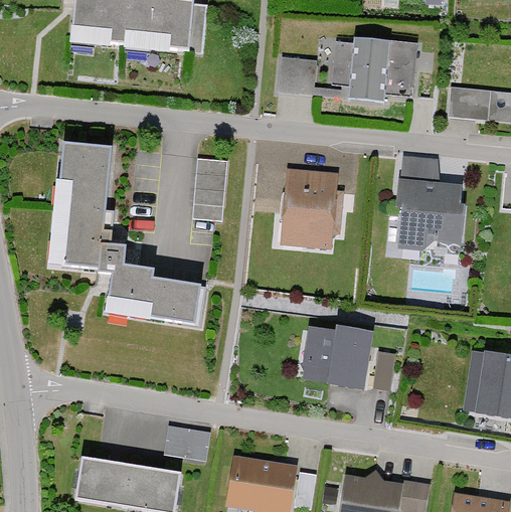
[(71,0),(69,39),(188,48),(191,0),(71,0)]
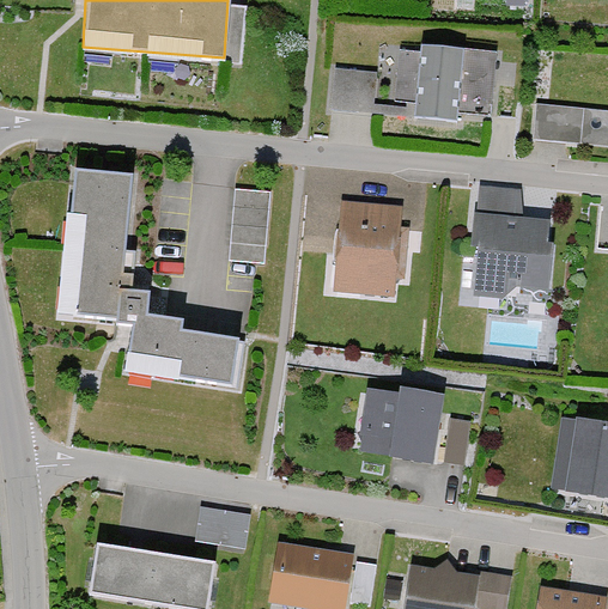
[(496,119),(502,49),(419,43),(414,111),(496,119)]
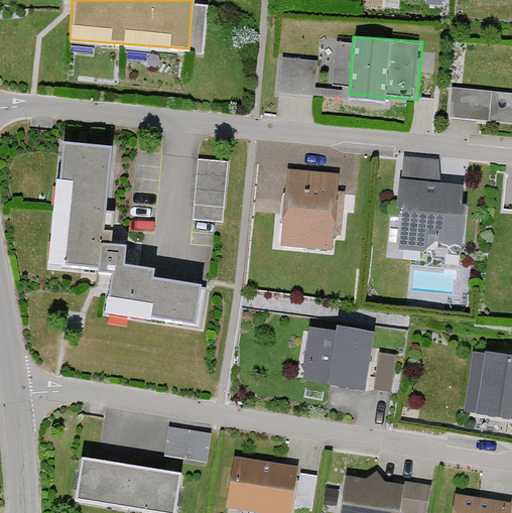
[(287,47),(285,86),(321,88),(323,49),(287,47)]
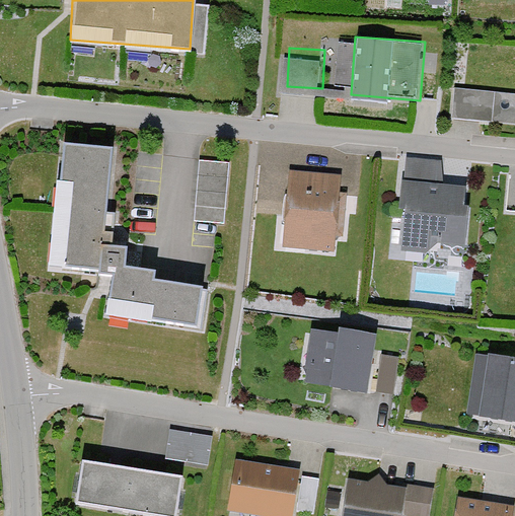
[(101,240),(111,241),(116,209),(104,207),(113,147),(66,140),(49,264),(97,270),(101,240)]
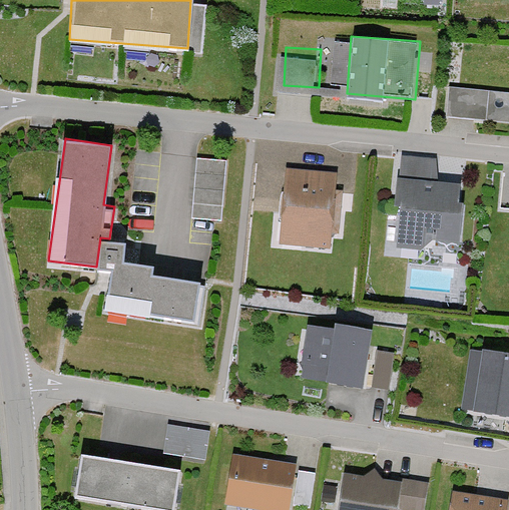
[(434,180),(436,158),(401,155),(399,177),(397,177),(394,205),(401,206),(397,245),(428,248),(429,238),(459,241),(463,201),(457,201),(458,182),(434,180)]
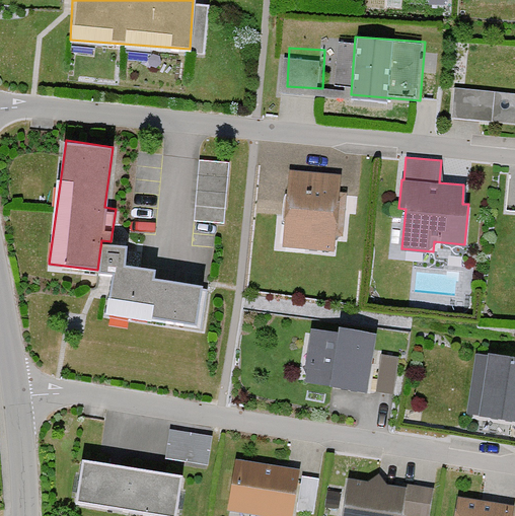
[(222,226),(230,162),(200,159),(193,223),(222,226)]
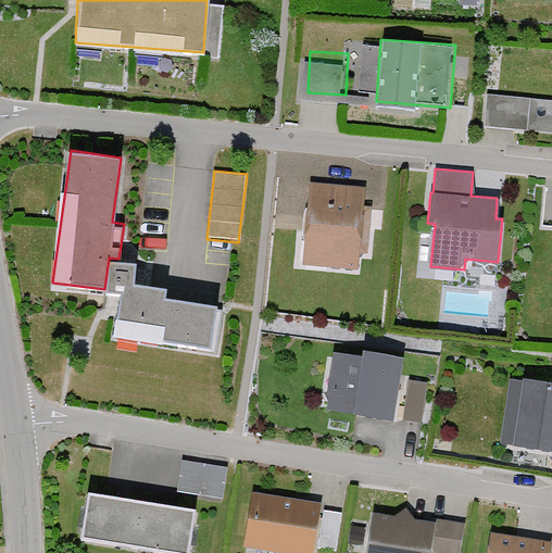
[(363,208),(365,187),(309,183),(302,265),(358,269),(359,251),(366,252),(369,208),(363,208)]
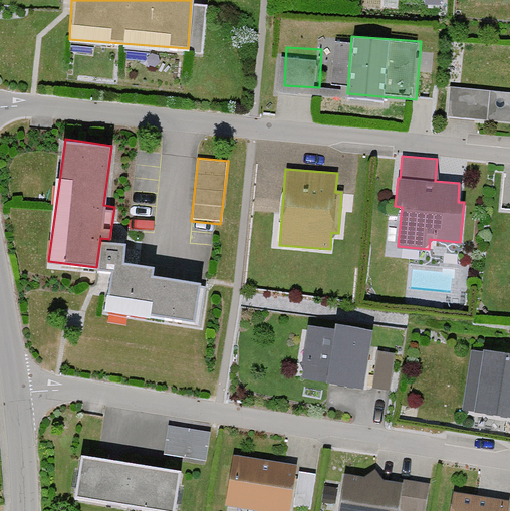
[(96,267),(110,269),(105,310),(196,322),(201,282),(155,276),(156,265),(121,261),(124,241),(109,239),(100,238),(96,267)]
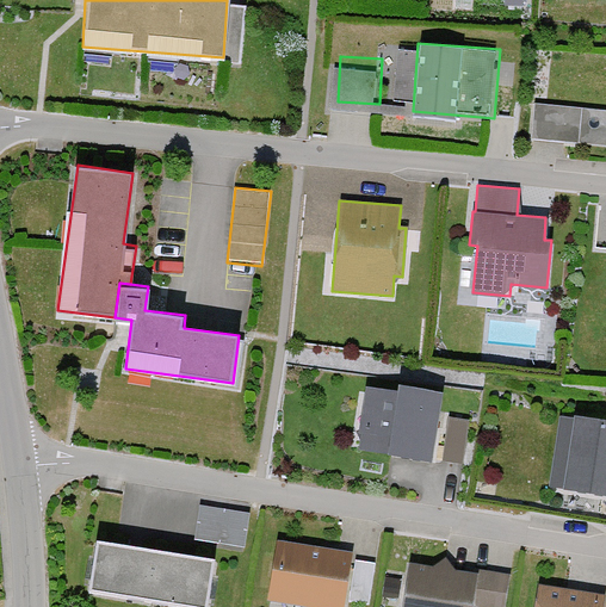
[(431,460),(443,391),(397,384),(396,392),(364,386),(354,447),(431,460)]
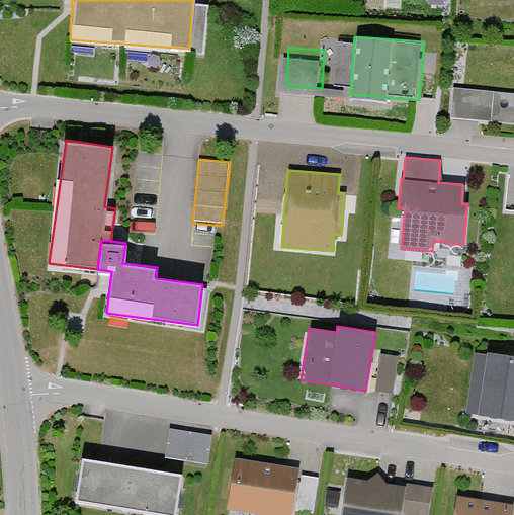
[(513,356),(489,353),(480,415),(513,419),(513,356)]
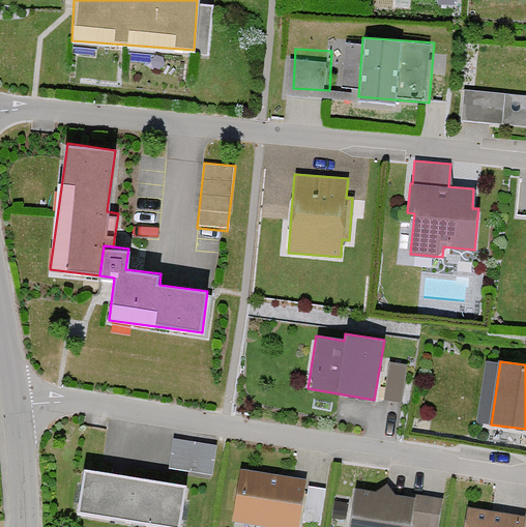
[(405,363),(389,362),(385,399),(400,401),(405,363)]
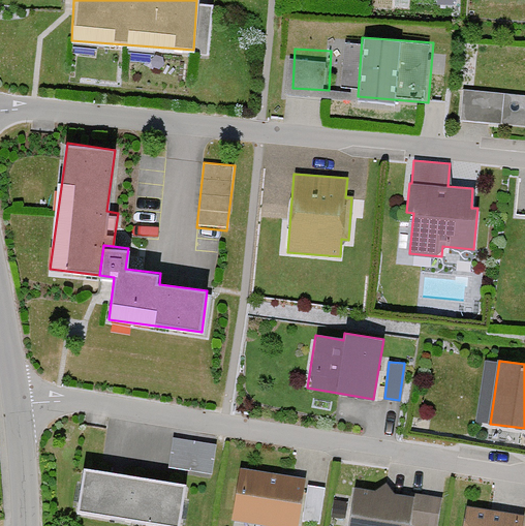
[(210,472),(214,442),(174,437),(170,466),(210,472)]
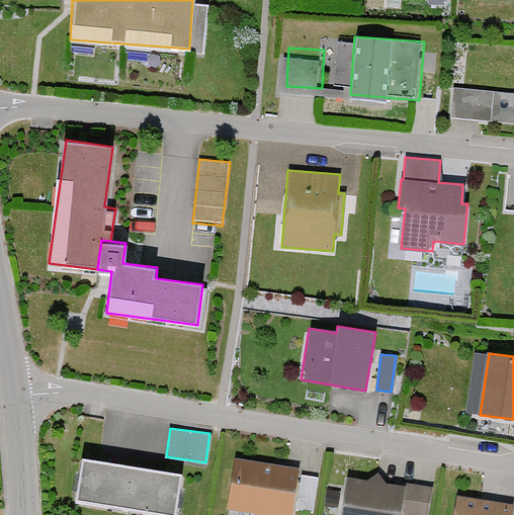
[(267,514),(290,514),(298,467),(236,456),(227,508),(267,514)]
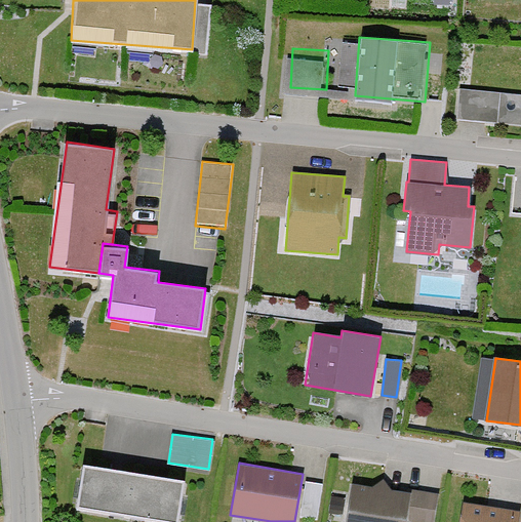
[(156,521),(177,521),(184,480),(82,465),(75,510),(156,521)]
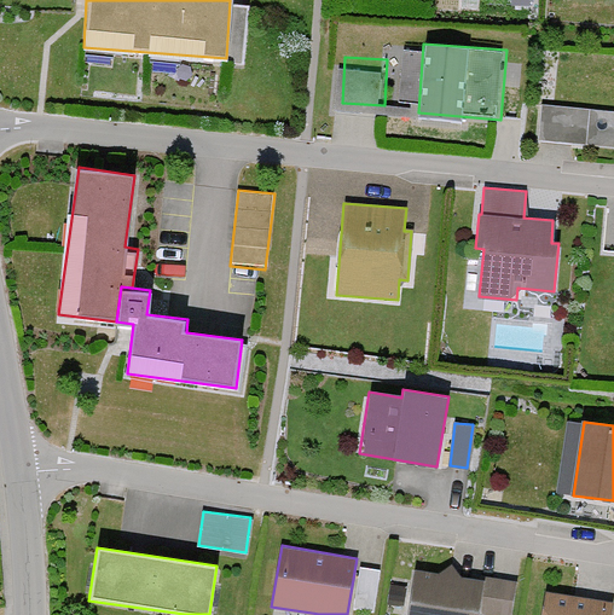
[(374,613),(380,570),(360,567),(354,609),(374,613)]
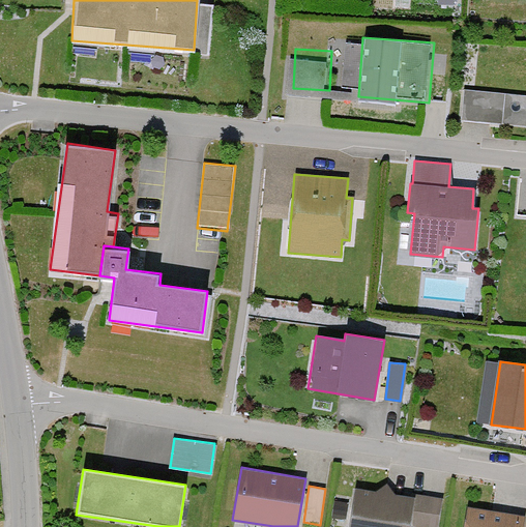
[(436,526),(441,499),(411,494),(411,498),(395,496),(386,486),(376,493),(356,490),(350,526),(436,526)]
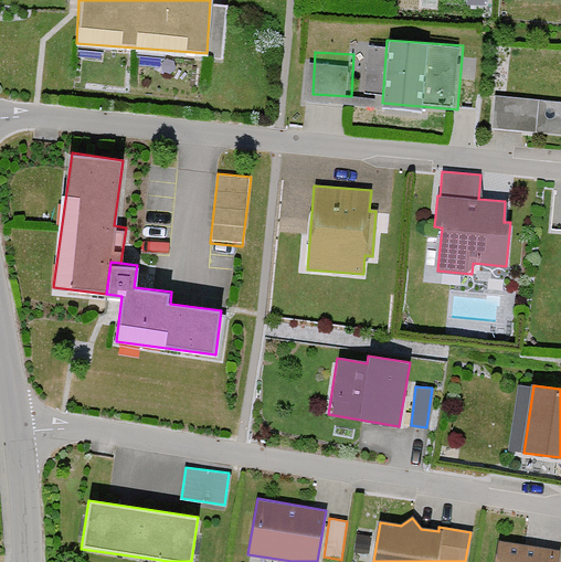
[(556,561),(558,552),(498,543),(495,561),(556,561)]
